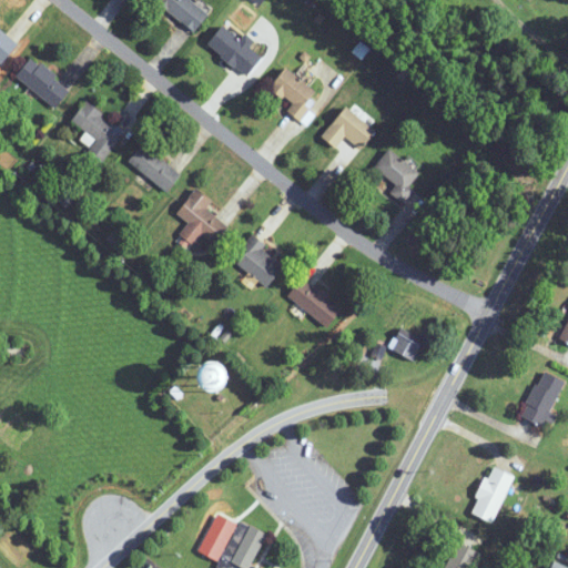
[(156,0),(194,33),(210,17),(191,0),(156,0)]
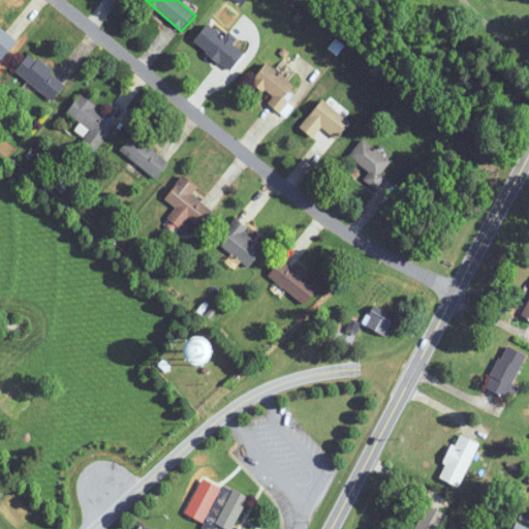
[(194,42),(231,72),(245,55),(232,44),(238,38),(229,32),(225,37),(209,24),(194,42)]
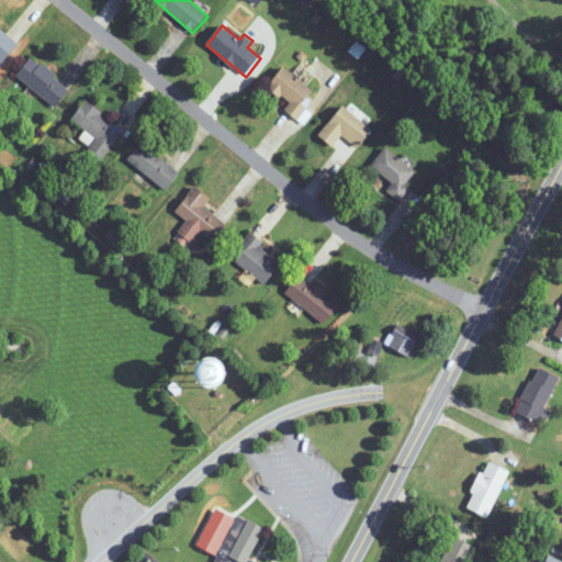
[(18,46),(0,30),(0,64),(0,65),(18,46)]
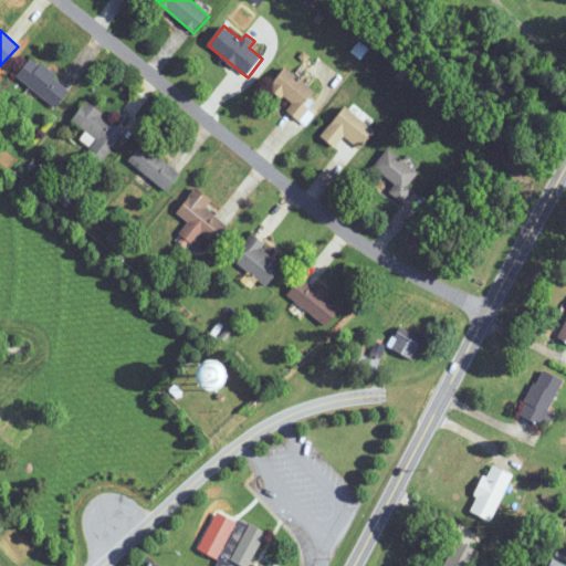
[(53,109),(71,92),(37,56),(19,74),(53,109)]
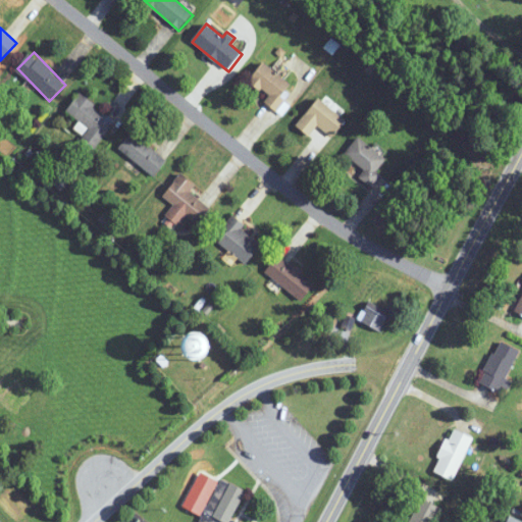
[(266,102),(275,110),(295,88),(265,62),(250,80),(270,98),(266,102)]
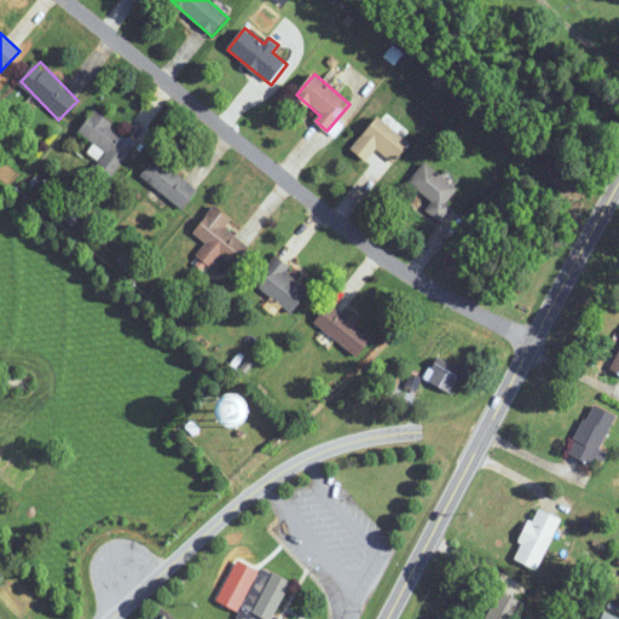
[(96,167),(111,178),(137,142),(93,113),(79,134),(105,152),(96,167)]
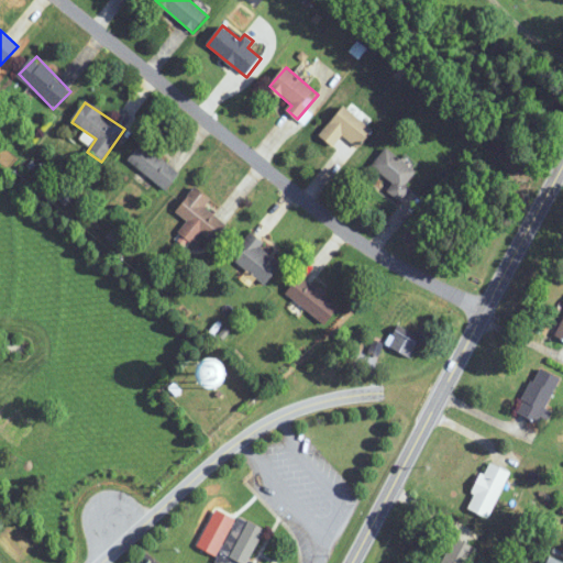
[(344,135),(360,148),(375,131),(346,106),(320,135),(334,147),(344,135)]
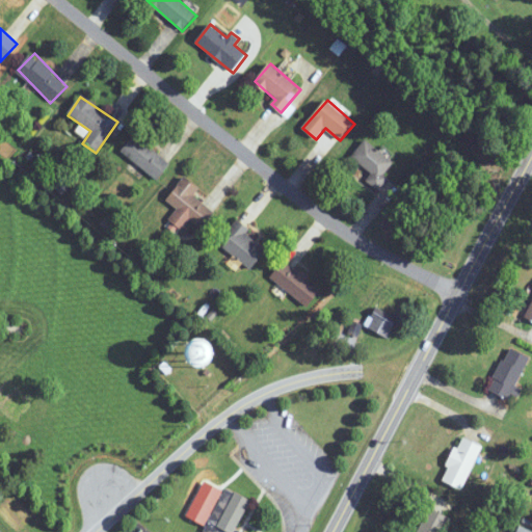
[(121,151),(157,181),(169,164),(133,135),(121,151)]
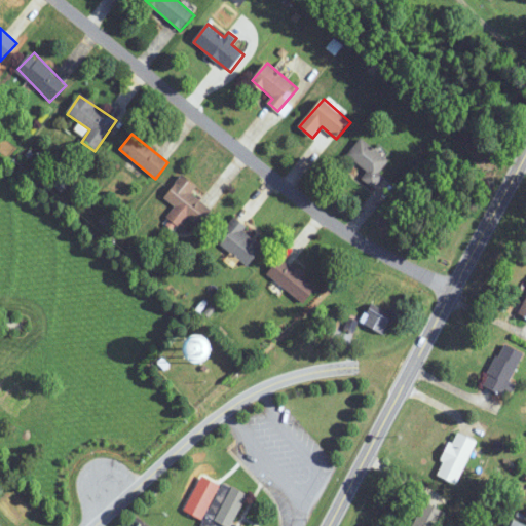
[(363,179),(373,187),(392,163),(362,138),(348,154),(368,172),(363,179)]
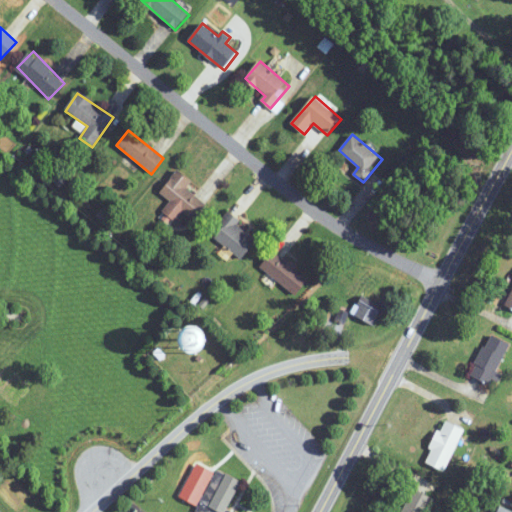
[(162,212),(175,222),(183,211),(194,219),(206,204),(186,189),(193,180),(177,169),(160,193),(171,201),(162,212)]
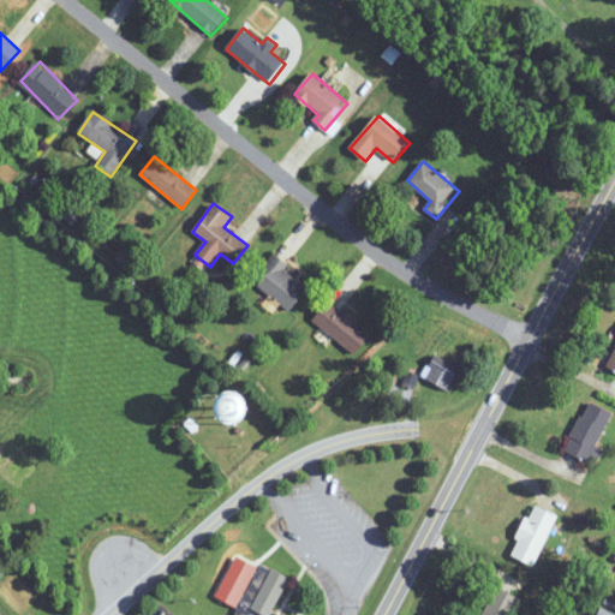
[(269,273),(258,286),(291,311),(310,286),(273,256),(263,268),(269,273)]
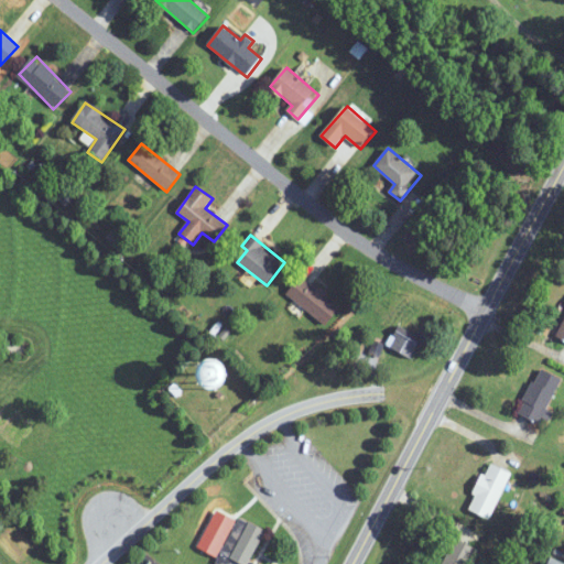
[(342,307),(302,274),(286,293),(326,325),(342,307)]
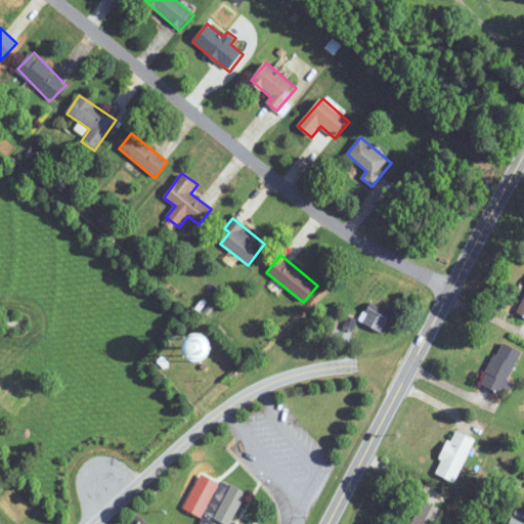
[(383,333),(393,314),(372,301),(360,319),(383,333)]
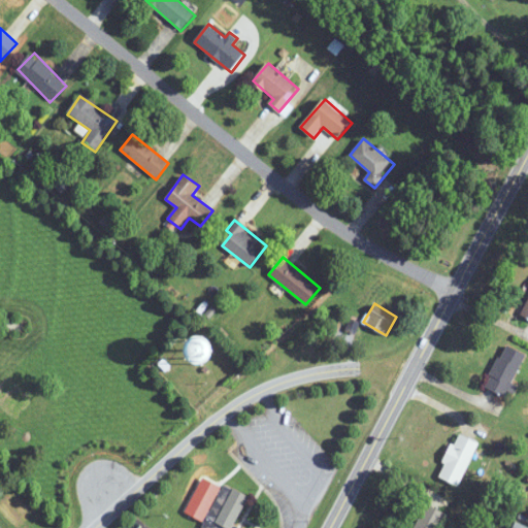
[(486,386),(507,397),(527,355),(505,344),(486,386)]
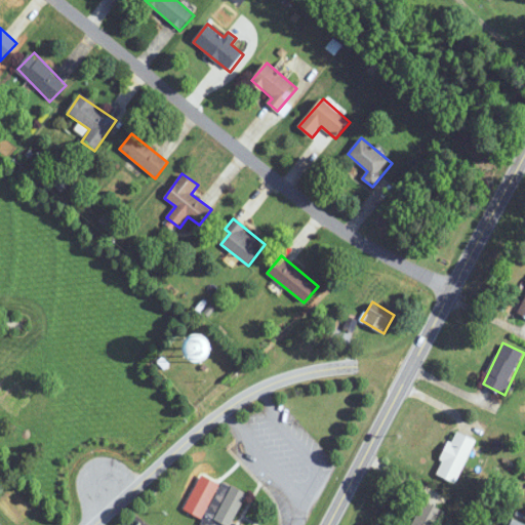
[(456,484),(476,440),(455,432),(436,475),(456,484)]
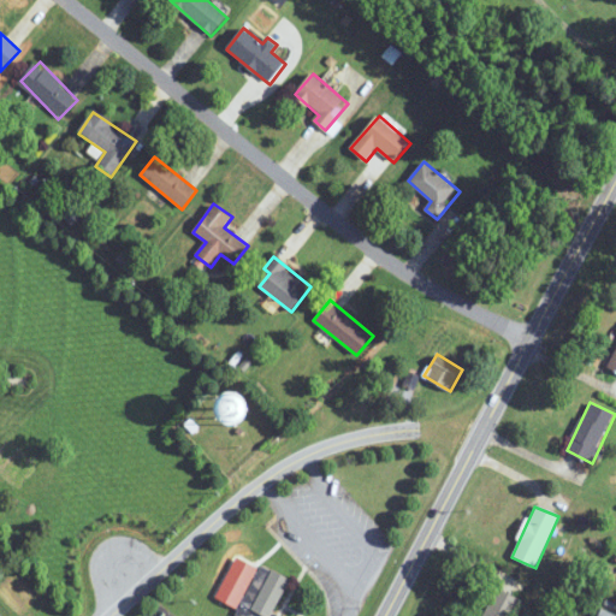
[(273,615),(291,578),(260,563),(236,615),(273,615)]
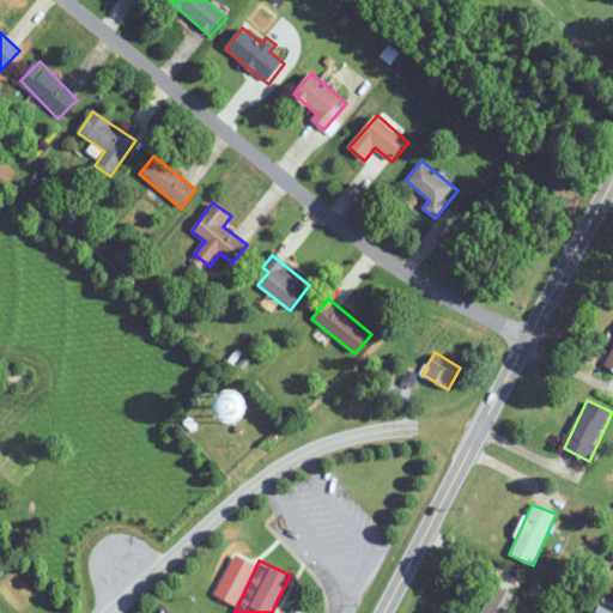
[(480,612),(508,612),(517,594),(492,584),(480,612)]
